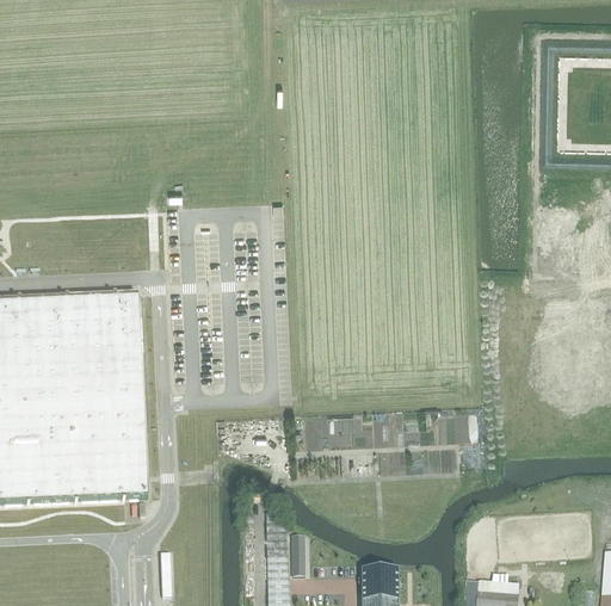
[(610,45),(591,45),(587,270),(610,270),(610,45)]
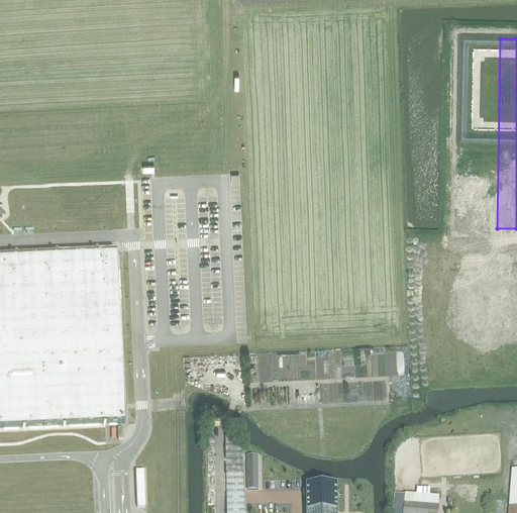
[(0,426),(125,420),(117,247),(0,252),(0,426)]
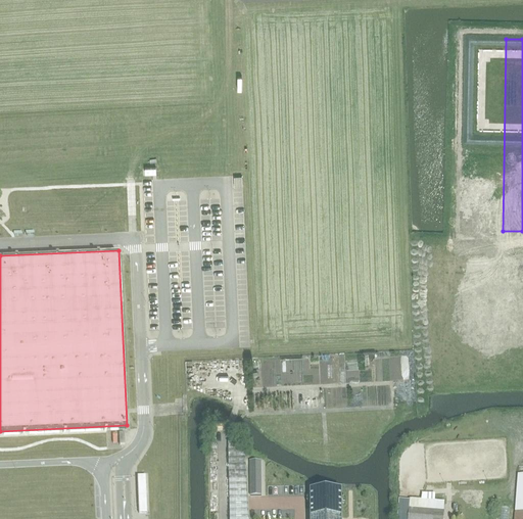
[(230,518),(249,518),(248,514),(245,447),(229,449),(230,518)]
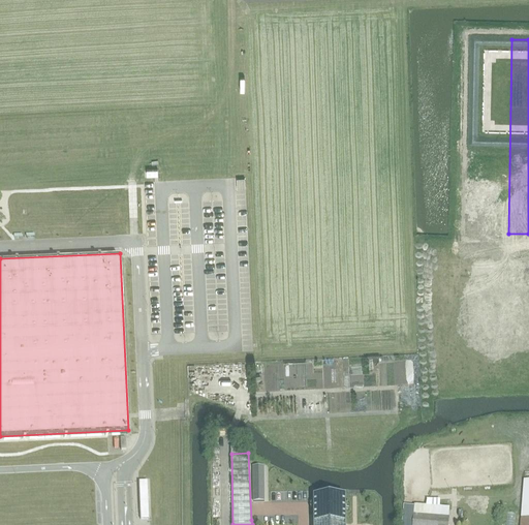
[(528,524),(528,476),(524,476),(520,524),(528,524)]
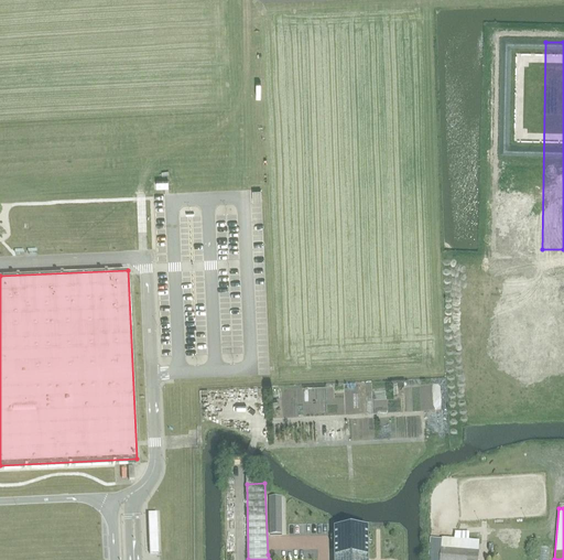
[(156,509),(148,509),(150,549),(159,549),(156,509)]
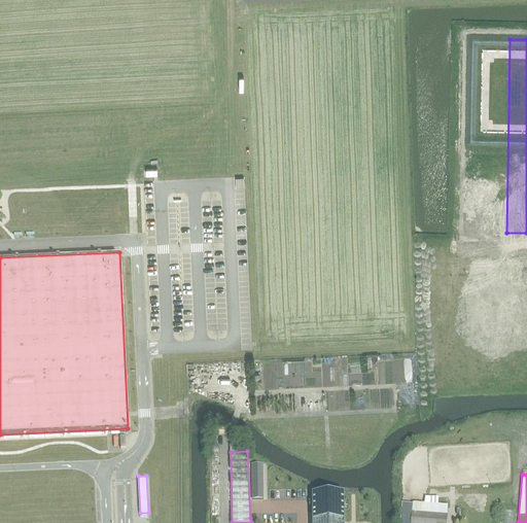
[(323,492),(313,492),(314,517),(313,522),(344,522),(344,492),(335,492),(335,491),(334,491),(334,492),(324,492),(324,491),(323,491),(323,492)]
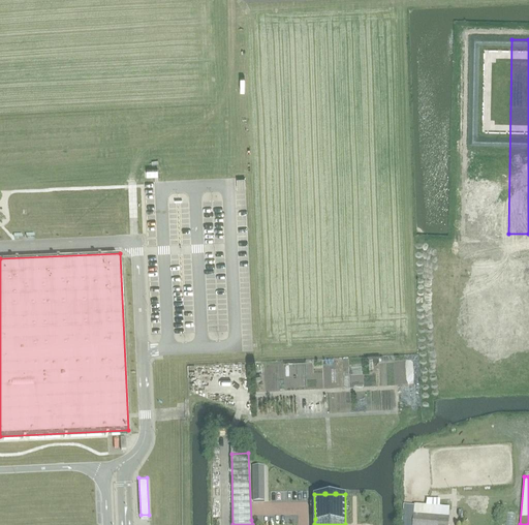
[(447,524),(449,514),(414,511),(412,524),(447,524)]
